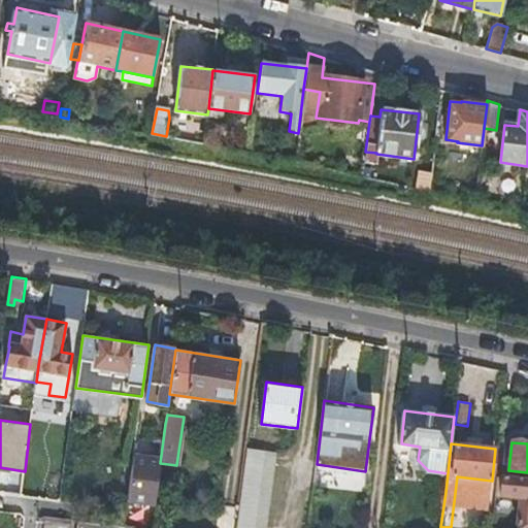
[(266,527),(277,451),(248,447),(239,504),(236,527),(266,527)]
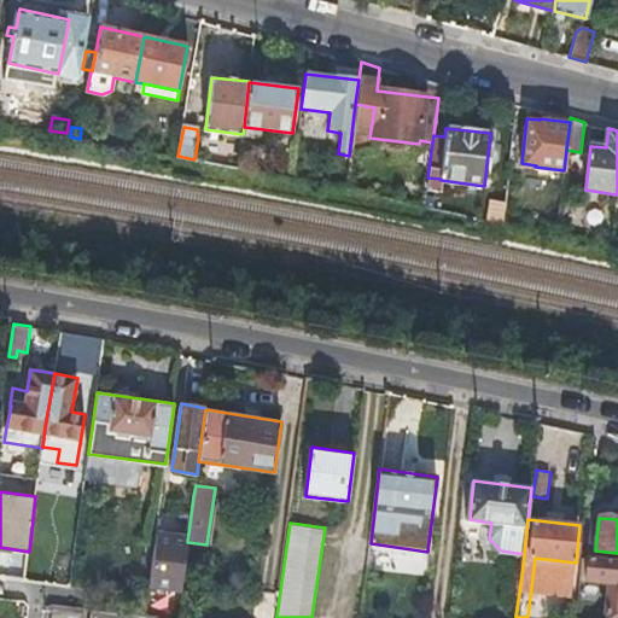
[(187,549),(155,544),(150,587),(181,590),(182,578),(187,549)]
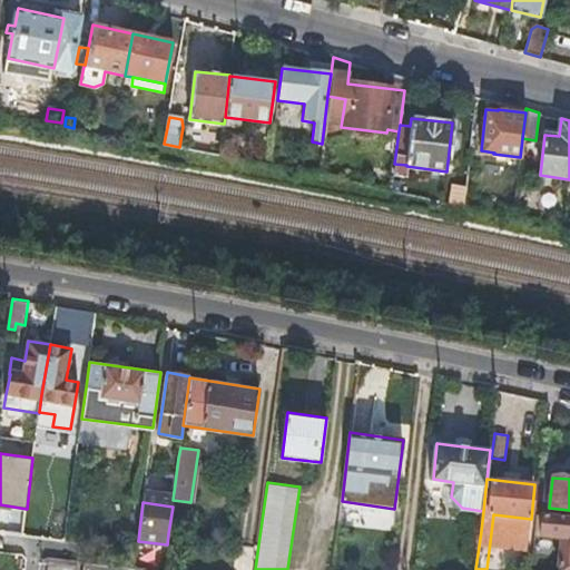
[(569,517),(543,513),(540,534),(561,537),(558,566),(569,567),(569,517)]
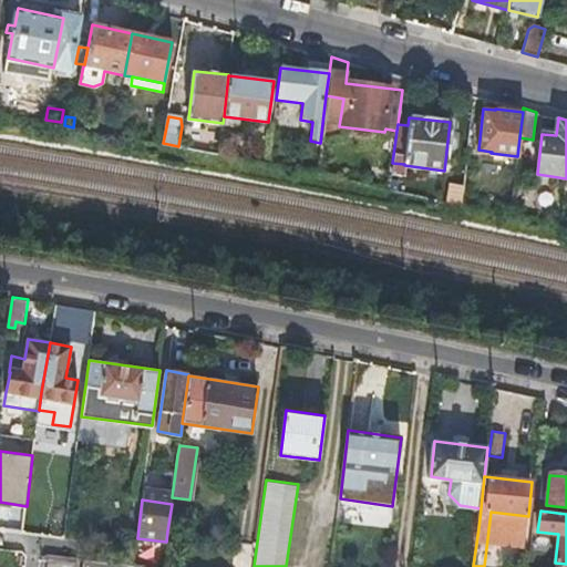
[(116,549),(114,563),(133,565),(135,552),(116,549)]
